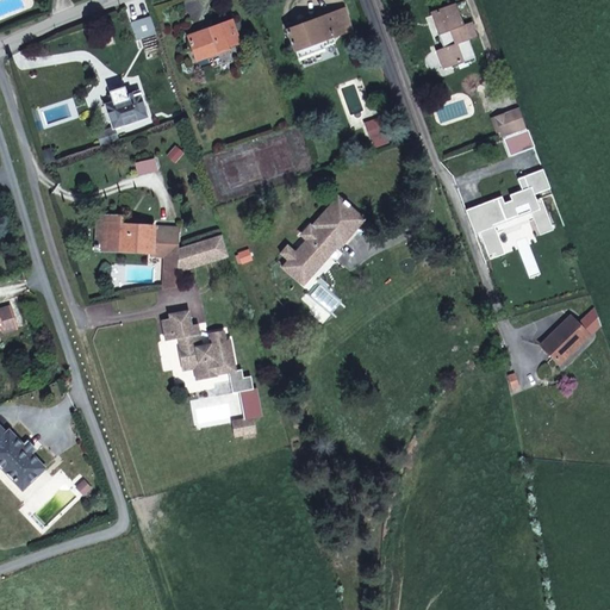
[(462,25),(455,5),(430,14),(443,49),(437,51),(443,69),(474,58),(468,41),(475,37),(474,33),(467,37),(462,25)]
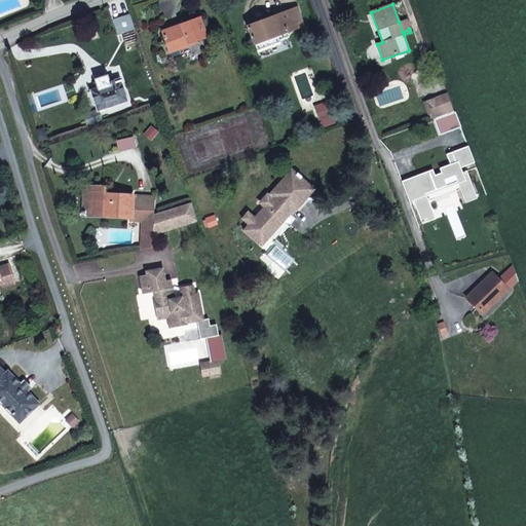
[(296,8),(289,11),(269,19),(257,23),(256,20),(247,24),(254,43),(257,51),(280,42),(279,41),(289,37),(286,32),(295,28),(302,26),(296,8)]
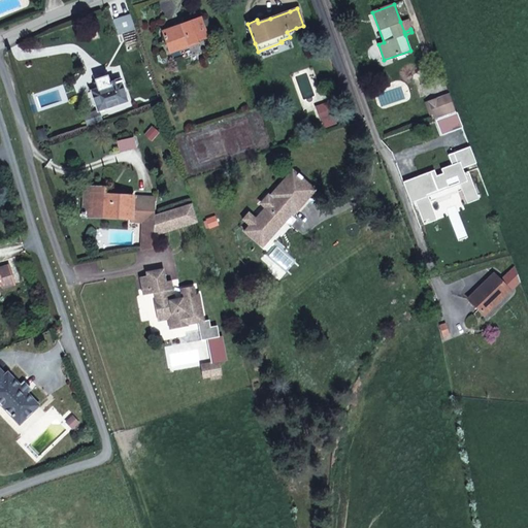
[(131,13),(112,20),(118,35),(136,29),(133,21),(131,13)]
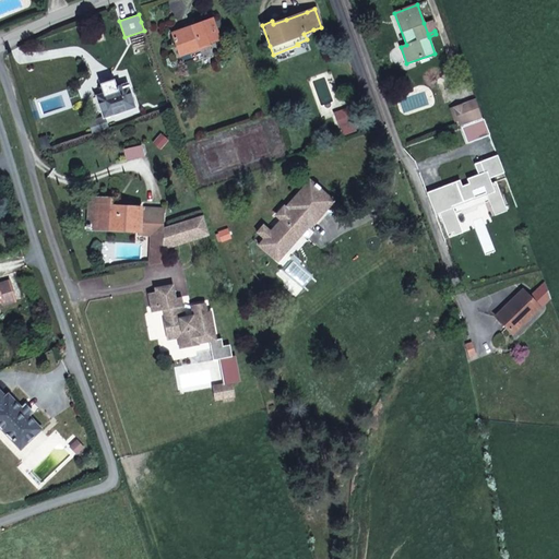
[(219,39),(212,20),(173,34),(177,46),(180,55),(189,52),(201,48),(201,46),(210,43),(219,39)]
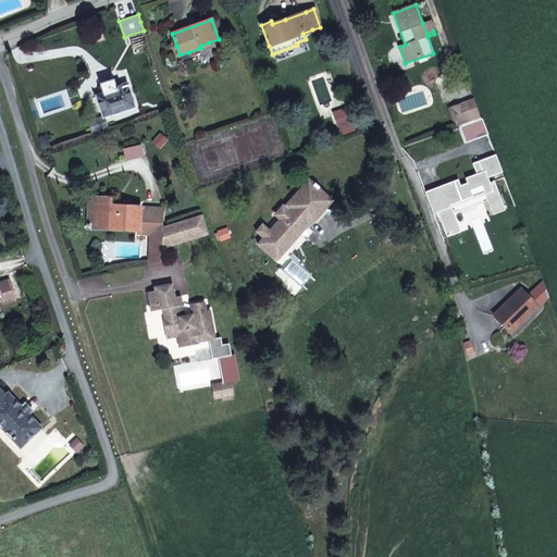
[(433,31),(430,21),(422,23),(426,34),(433,31)]
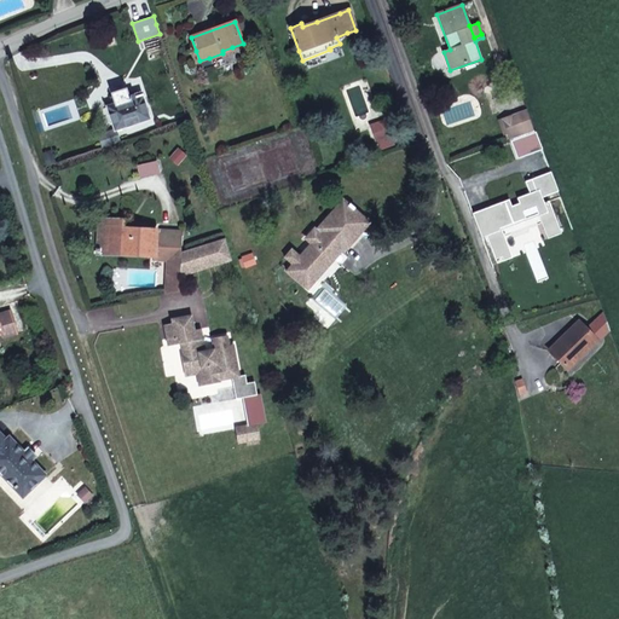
[(149,119),(140,93),(128,97),(126,90),(111,94),(115,104),(108,106),(115,131),(149,119)]
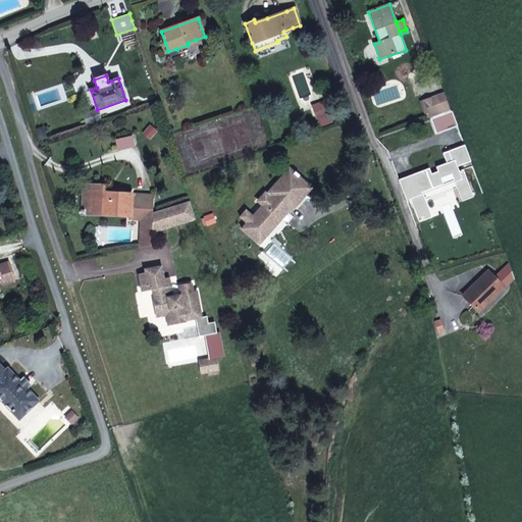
[(450,108),(444,93),(423,101),(427,113),(428,115),(450,108)]
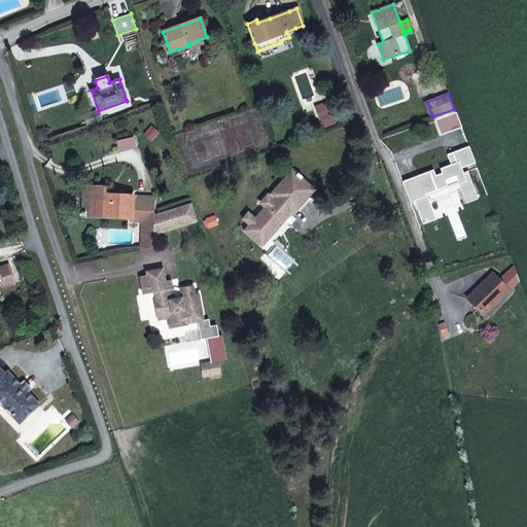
[(336,114),(331,102),(316,107),(321,119),(336,114)]
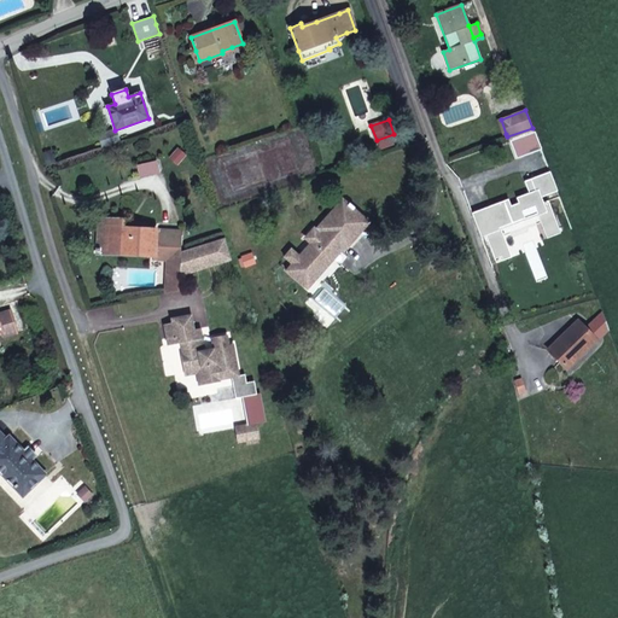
[(532,128),(507,136),(509,141),(534,132),(532,128)]
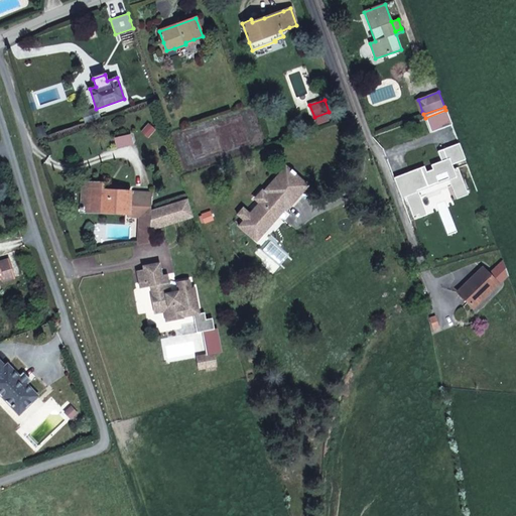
[(453,124),(446,110),(445,110),(425,118),(431,132),(453,124)]
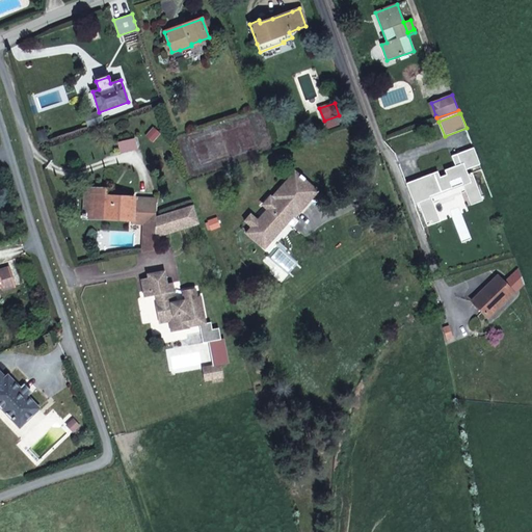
[(48,139),(45,130),(37,132),(41,142),(48,139)]
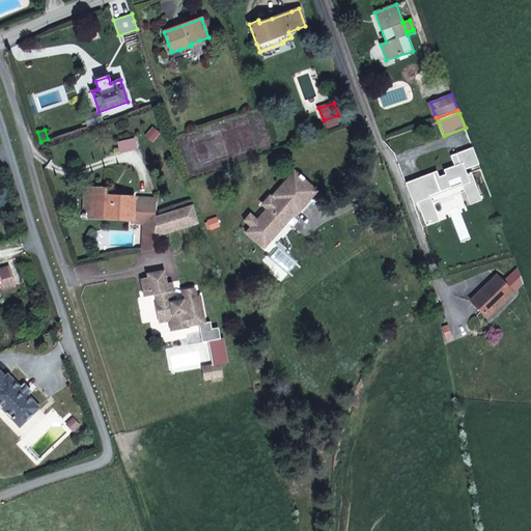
[(251,228),(246,233),(253,240),(253,239),(262,247),(290,215),(292,216),(297,211),(294,207),(297,203),(302,204),(305,202),(313,192),(302,182),(304,179),(299,175),(299,176),(294,171),(277,191),(277,190),(271,197),(269,196),(260,205),(266,210),(256,220),(249,214),(243,221),(251,228)]
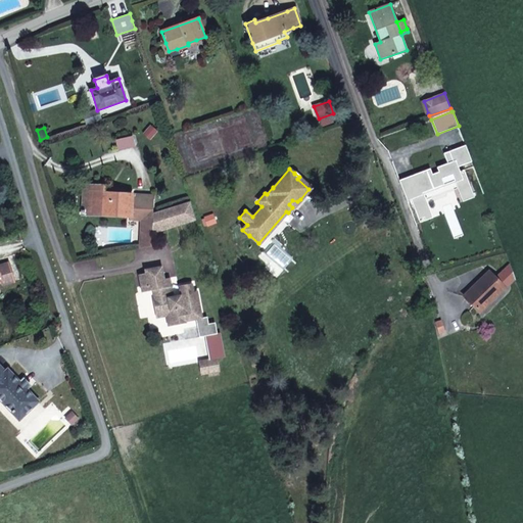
[(441,174),(418,183),(425,201),(435,197),(448,192),(449,192),(441,174)]
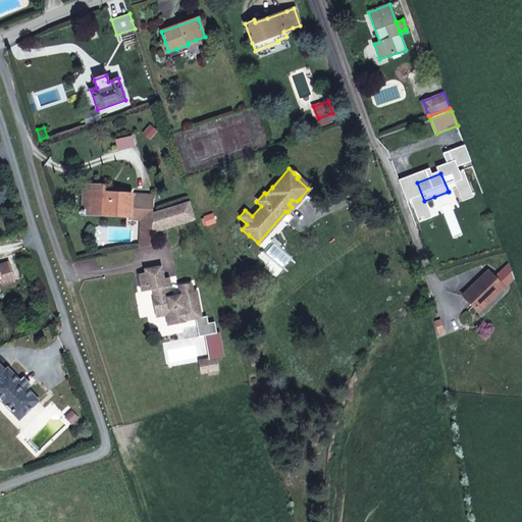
[(82,212),(129,215),(129,209),(153,210),(154,194),(135,193),(135,195),(135,199),(131,198),(131,195),(104,193),(105,186),(83,185),(82,212)]
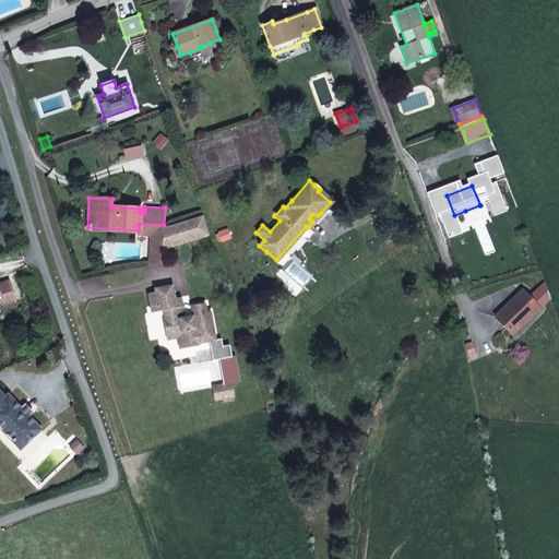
[(479,205),(465,211),(467,217),(482,212),(479,205)]
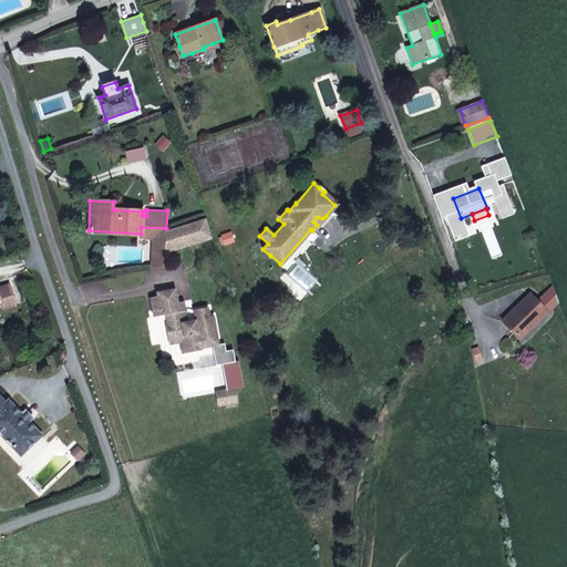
[(322,218),(317,217),(313,222),(317,225),(326,216),(322,218)]
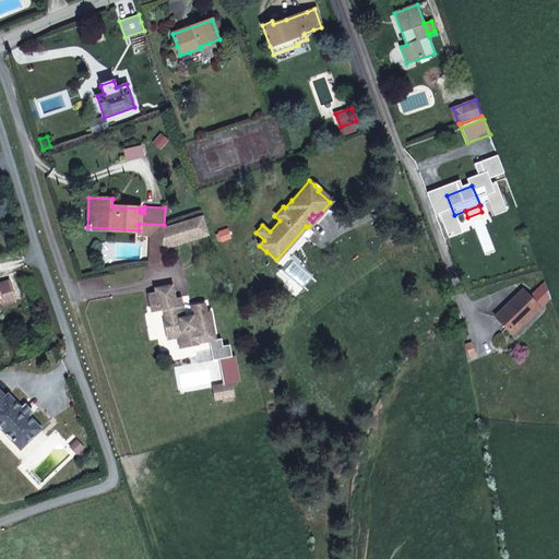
[(163,245),(162,249),(210,235),(203,215),(164,228),(163,245)]
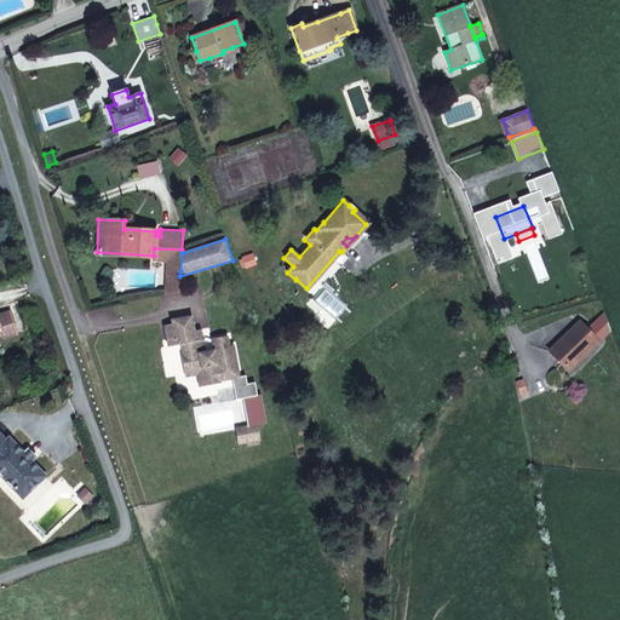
[(182,250),(154,248),(154,256),(154,262),(166,262),(166,270),(181,271),(182,253),(182,250)]
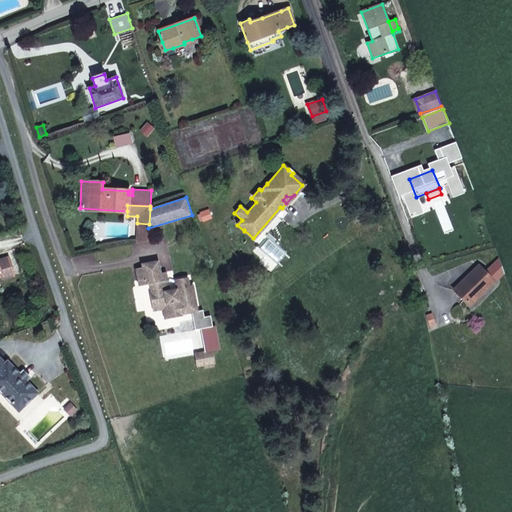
[(148,228),(149,224),(137,223),(136,243),(148,241),(148,228)]
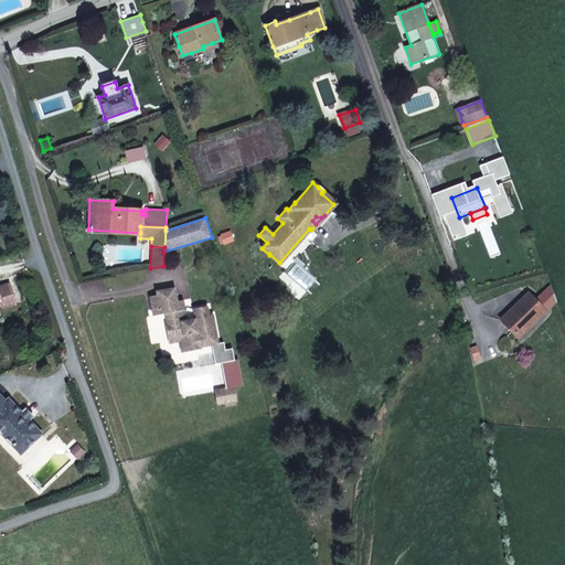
[(0,302),(1,302),(3,308),(16,305),(9,285),(0,287),(0,302)]
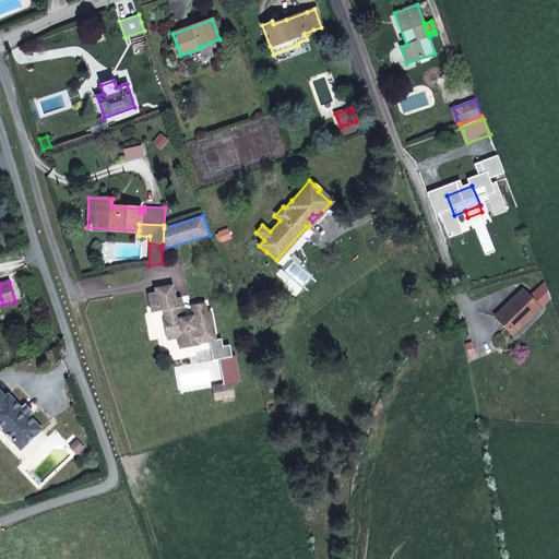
[(193,316),(185,318),(181,297),(175,298),(173,285),(155,288),(159,311),(164,310),(166,321),(164,321),(166,335),(177,333),(178,337),(182,336),(185,347),(199,345),(198,343),(197,340),(204,339),(205,342),(210,341),(215,340),(211,311),(206,312),(205,304),(192,306),(193,316)]
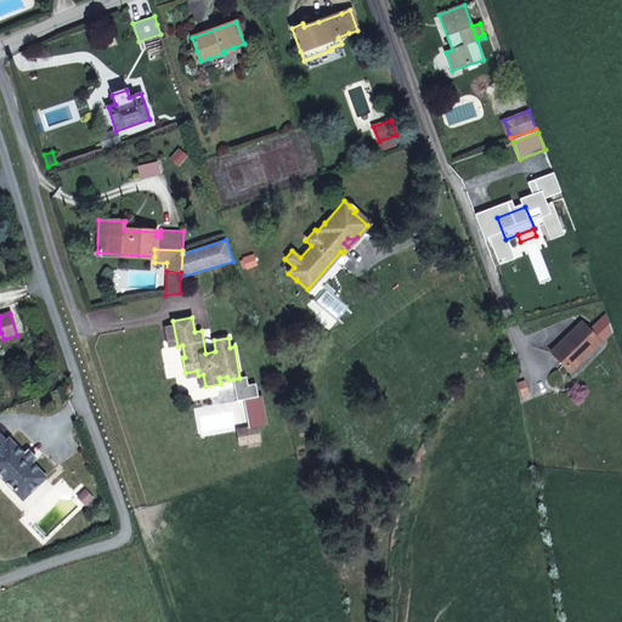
[(570,372),(600,343),(582,323),(552,352),(570,372)]
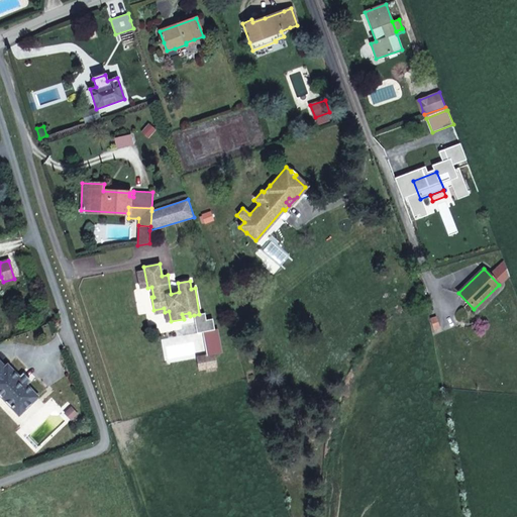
[(147,288),(144,271),(137,272),(140,289),(147,288)]
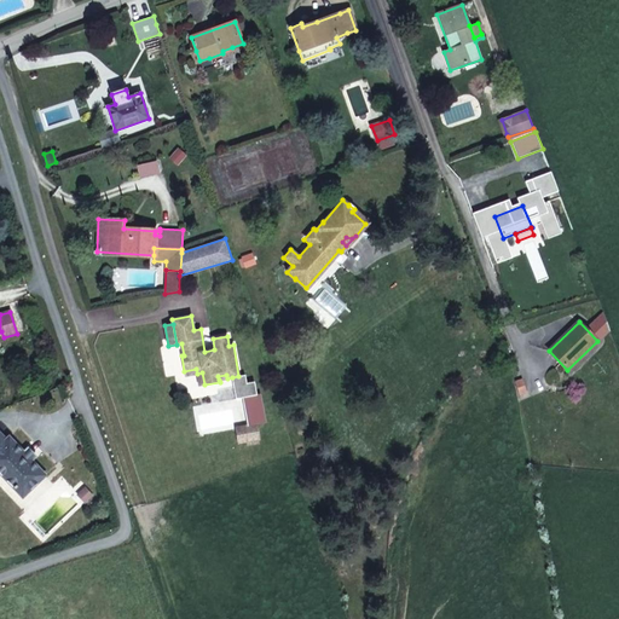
[(238,376),(232,377),(236,399),(242,398),(247,426),(256,424),(265,423),(259,394),(256,394),(254,382),(247,383),(246,375),(238,376)]
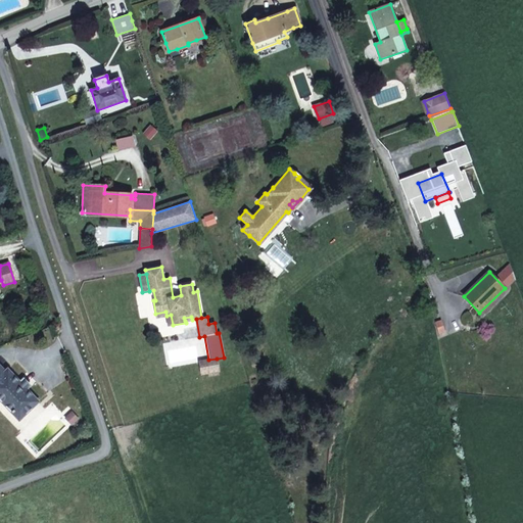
[(208,365),(199,367),(201,374),(219,371),(217,359),(208,360),(207,361),(208,365)]
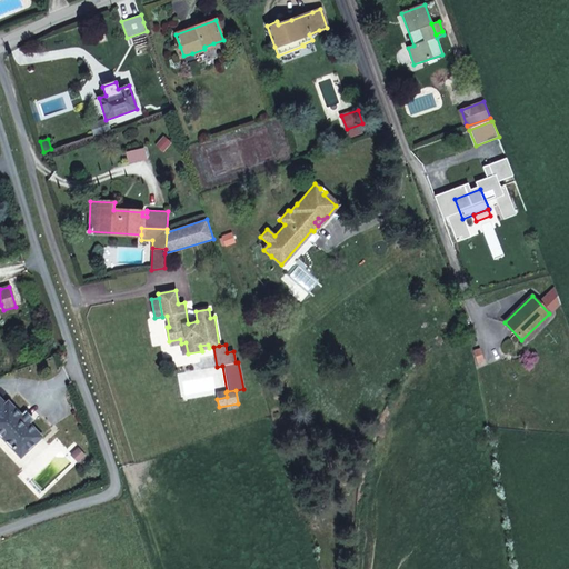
[(21,416),(8,401),(6,405),(0,399),(0,435),(20,457),(41,437),(29,423),(21,416)]
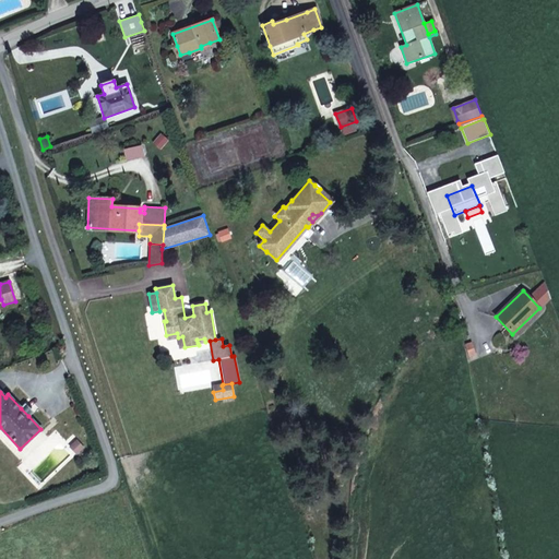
[(32,412),(25,404),(21,408),(28,416),(32,412)]
